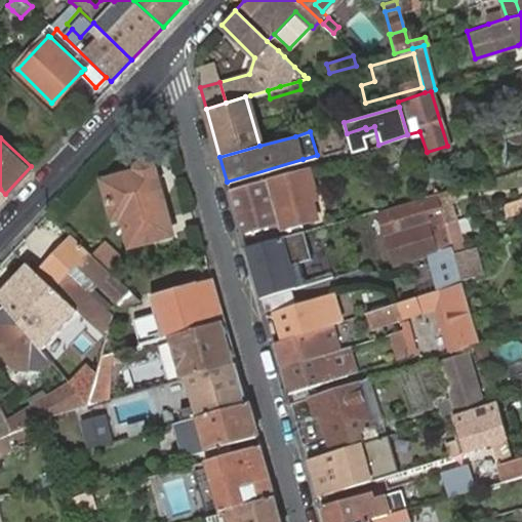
[(149,178),(155,176),(154,174),(155,170),(152,166),(149,163),(144,163),(138,166),(136,169),(136,173),(104,183),(114,221),(123,218),(131,247),(171,236),(161,198),(155,200),(149,178)]
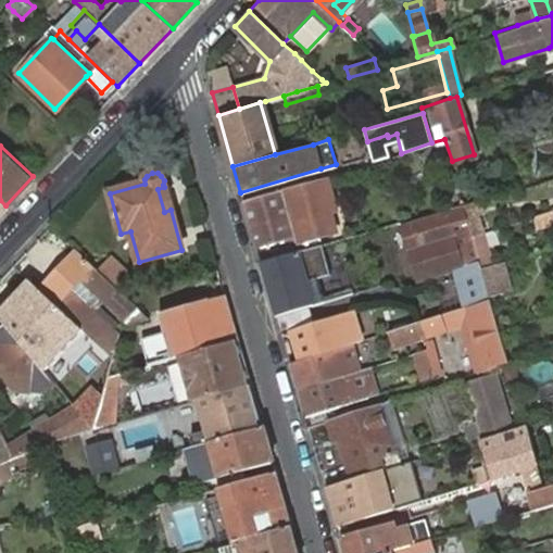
[(324,179),(288,189),(297,218),(311,214),(327,210),(332,208),(324,179)]
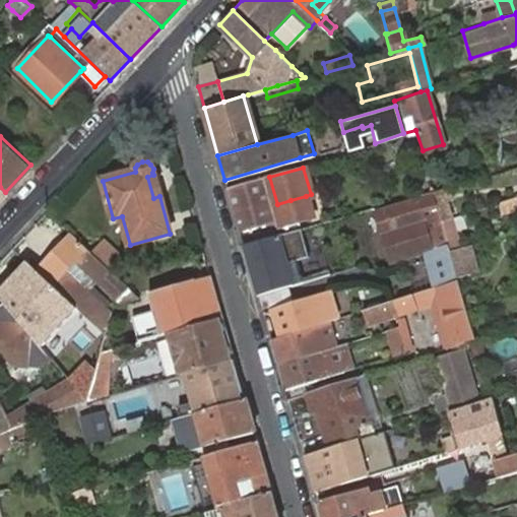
[(157,188),(153,175),(147,177),(153,198),(159,196),(157,188)]
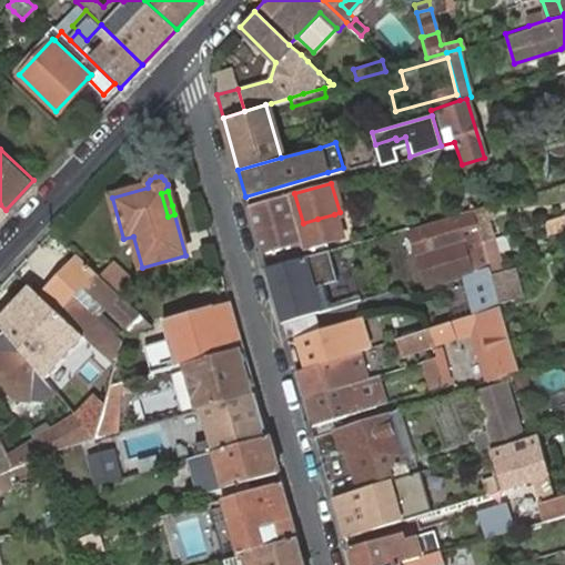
[(248,205),(266,266),(325,249),(324,244),(318,219),(303,223),(294,193),(248,205)]
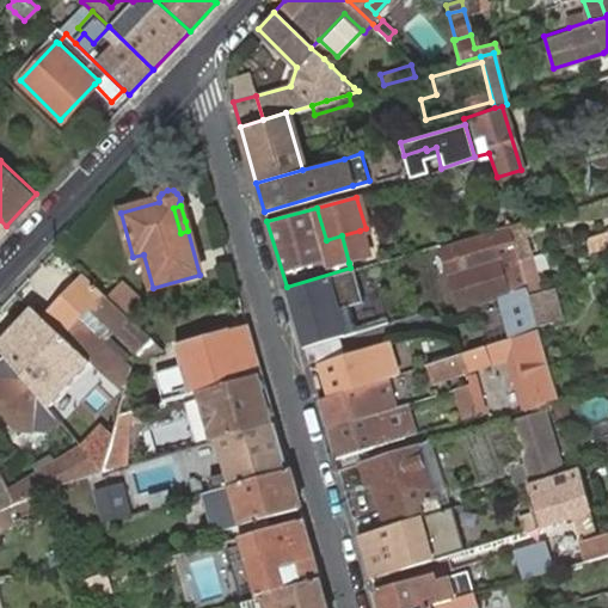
[(513,243),(507,221),(495,225),(487,227),(489,231),(441,246),(458,306),(517,289),(511,266),(503,269),(497,247),(513,243)]
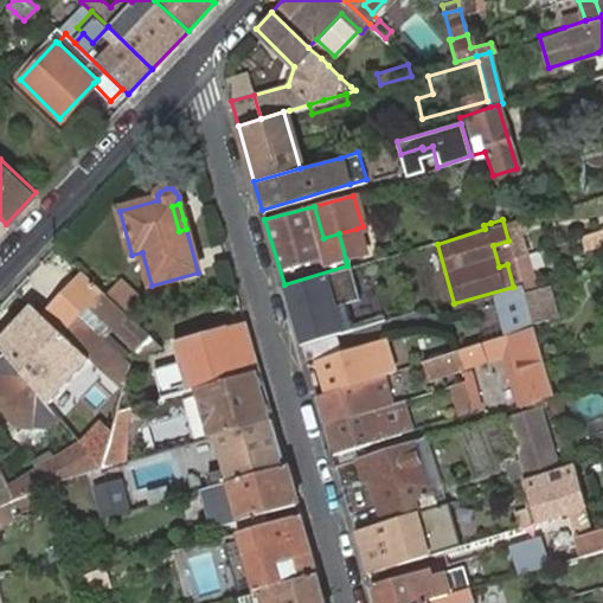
[(602,241),(602,226),(579,235),(583,248),(602,241)]
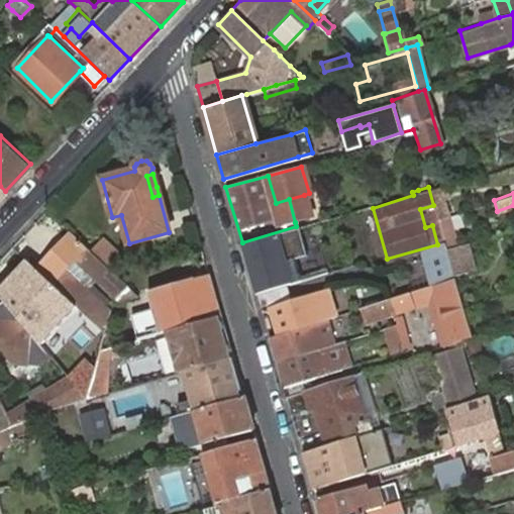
[(437,218),(433,205),(420,209),(425,227),(432,225),(439,224),(437,218)]
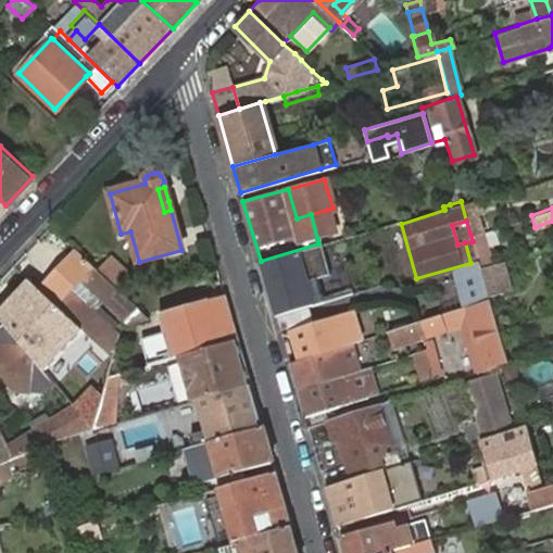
[(495,241),(492,228),(482,230),(470,235),(473,241),(480,266),(491,263),(486,243),(495,241)]
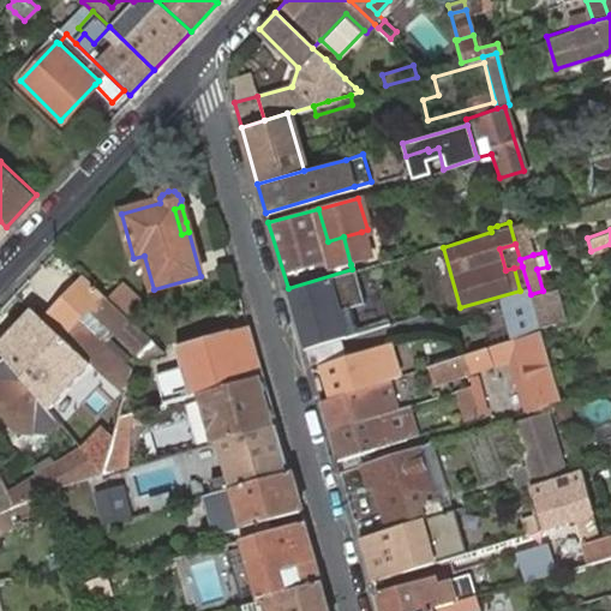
[(336,274),(288,288),(305,346),(353,333),(336,274)]
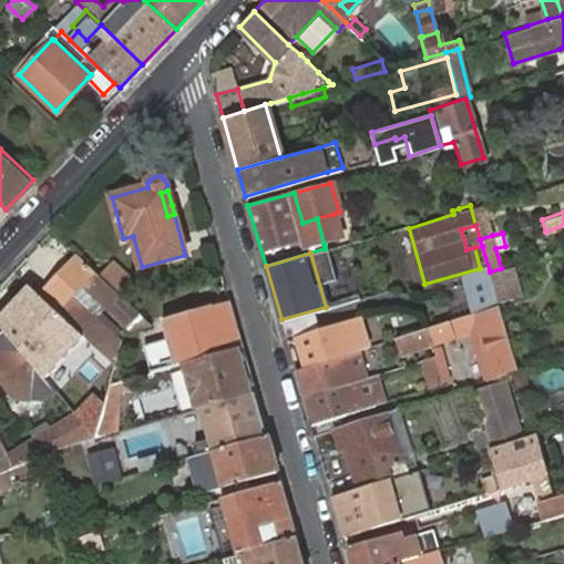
[(77,254),(41,291),(81,334),(113,362),(120,339),(70,293),(79,283),(82,286),(84,283),(93,290),(91,291),(131,329),(149,322),(118,294),(116,291),(77,254)]
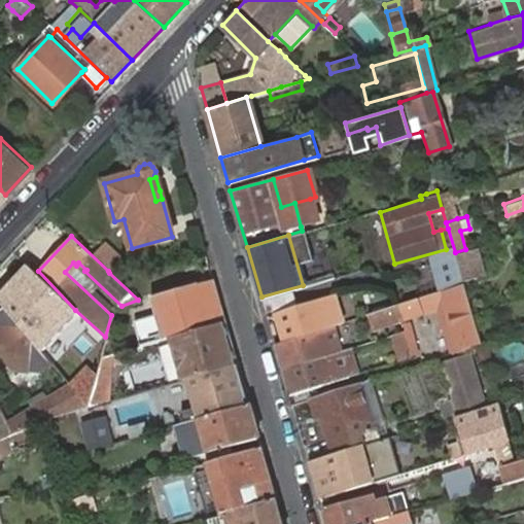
[(105,239),(91,254),(108,271),(123,256),(105,239)]
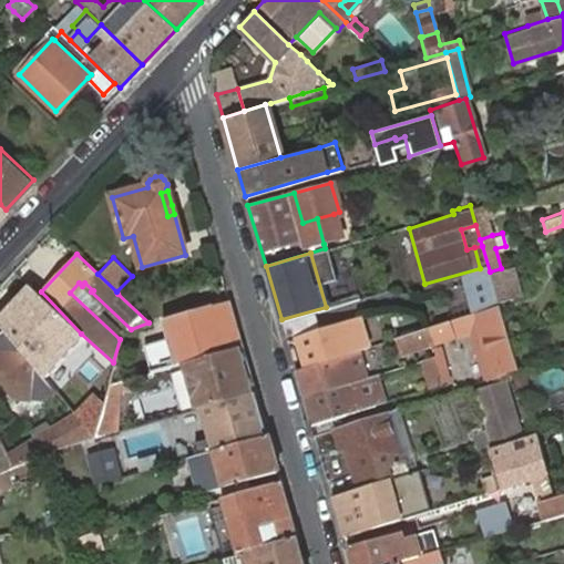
[(499,304),(490,272),(470,278),(462,280),(460,280),(470,313),(480,309),(499,304)]
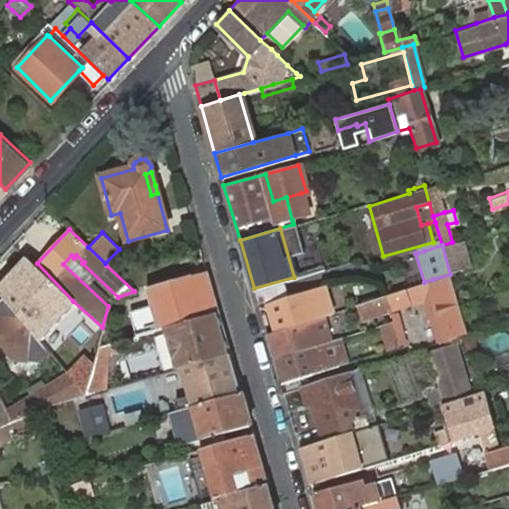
[(39,333),(73,301),(37,263),(26,252),(0,276),(0,292),(4,297),(39,333)]
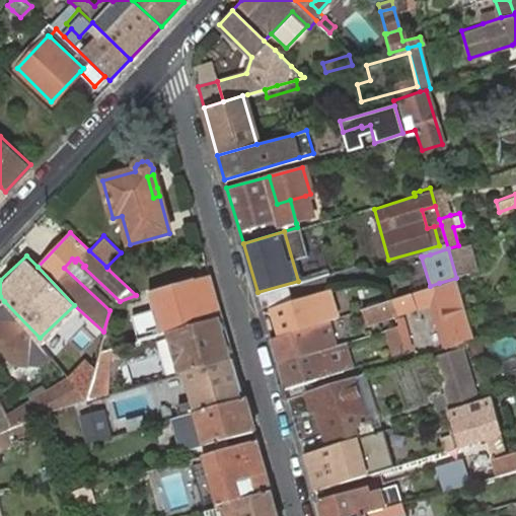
[(72,259),(64,268),(87,288),(95,279),(83,267),(85,266),(77,259),(75,262),(72,259)]
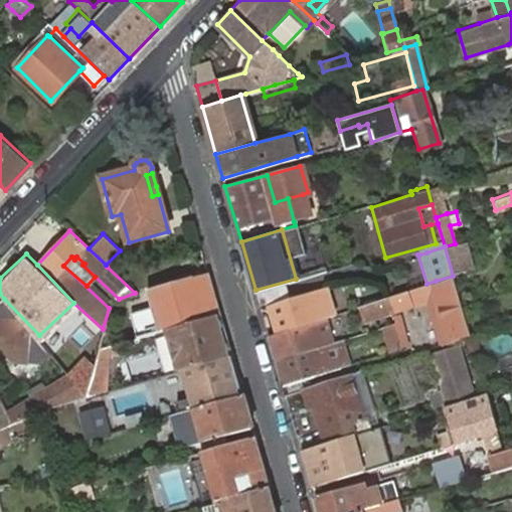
[(219,313),(207,271),(148,287),(151,300),(158,298),(163,318),(156,320),(154,313),(132,320),(136,337),(166,328),(219,313)]
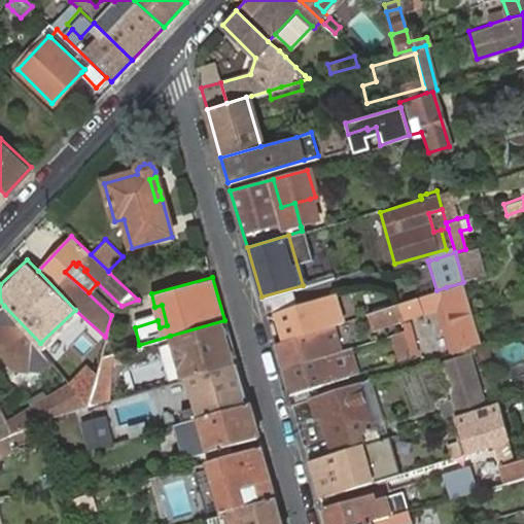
[(472,312),(463,282),(446,287),(437,290),(394,304),(399,319),(400,318),(437,307),(450,351),(452,351),(470,345),(481,341),(472,312)]
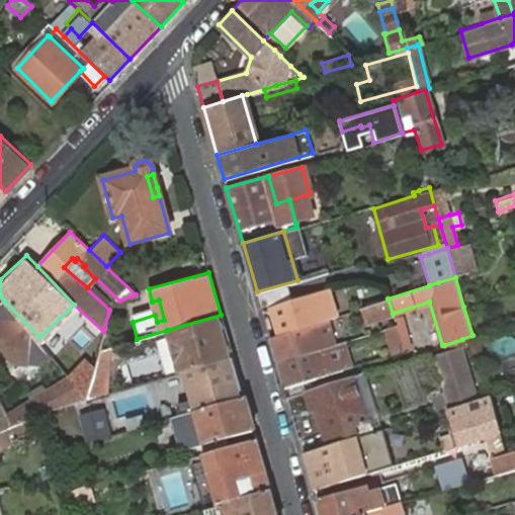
[(278,333),(326,318),(331,317),(322,290),(269,308),(278,333)]
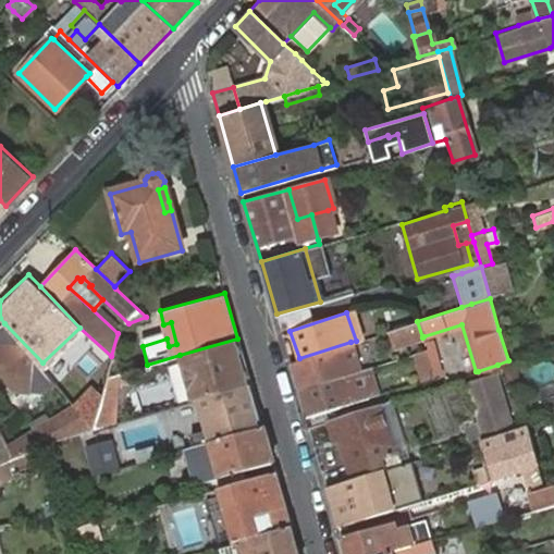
[(393,347),(422,337),(417,321),(388,331),(393,347)]
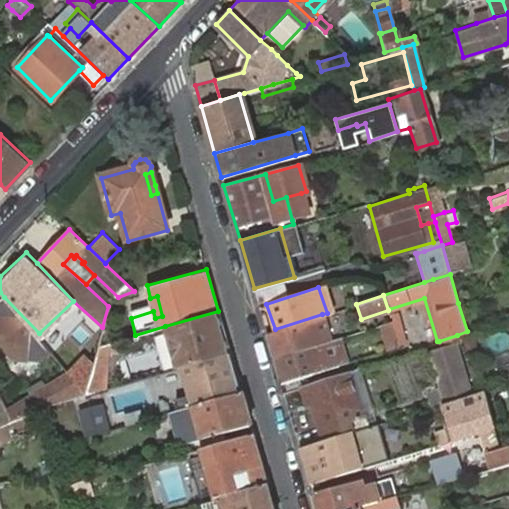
[(157,296),(150,298),(149,299),(153,311),(155,318),(162,316),(157,296)]
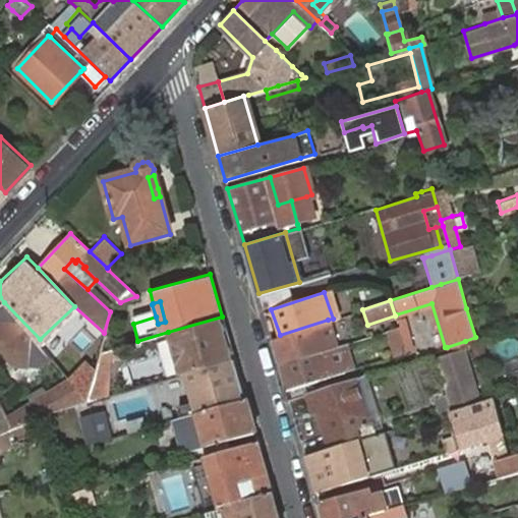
[(0,349),(13,364),(23,365),(24,362),(39,362),(49,354),(46,351),(40,339),(4,302),(0,305),(0,349)]
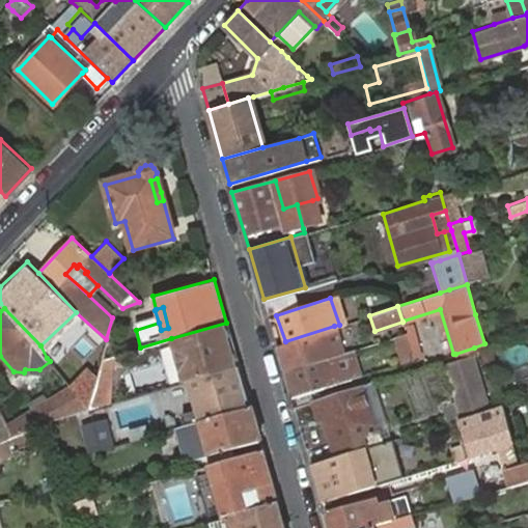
[(112,317),(106,339),(101,358),(109,356),(115,354),(121,318),(112,317)]
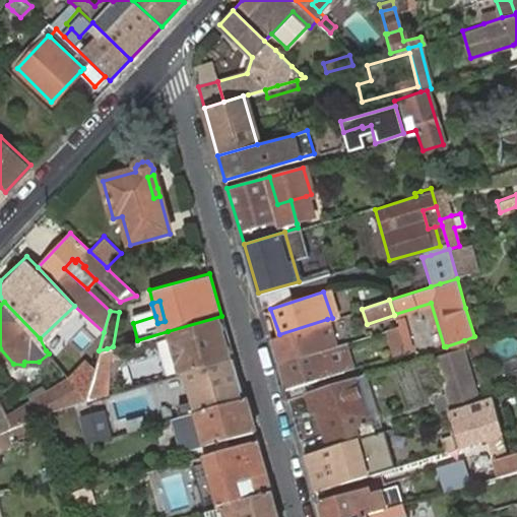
[(233,358),(221,316),(168,331),(180,373),(185,372),(233,358)]
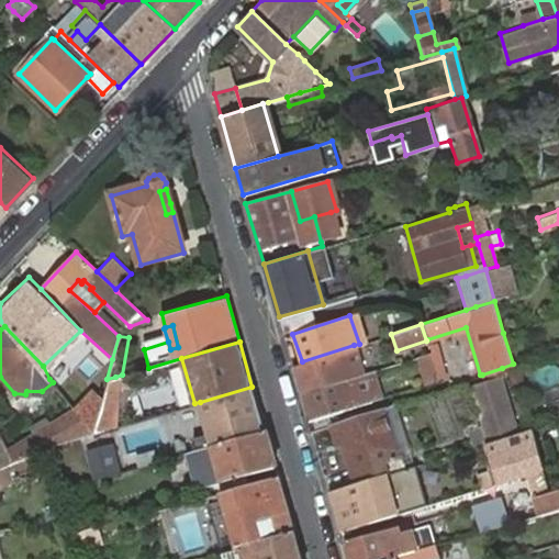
[(292,365),(300,392),(362,373),(354,345),(302,361),(292,365)]
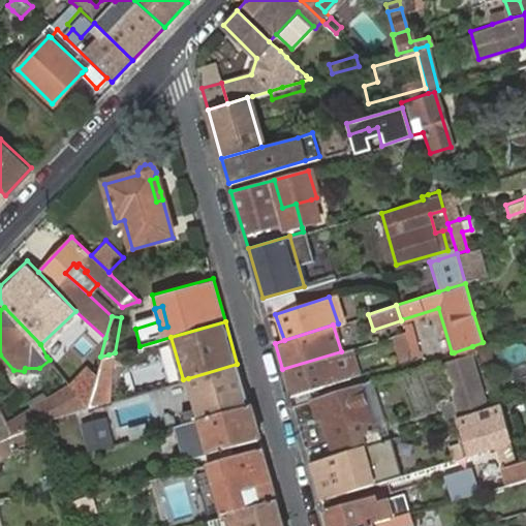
[(408,341),(411,353),(423,350),(420,339),(414,340),(409,325),(404,327),(405,331),(408,341)]
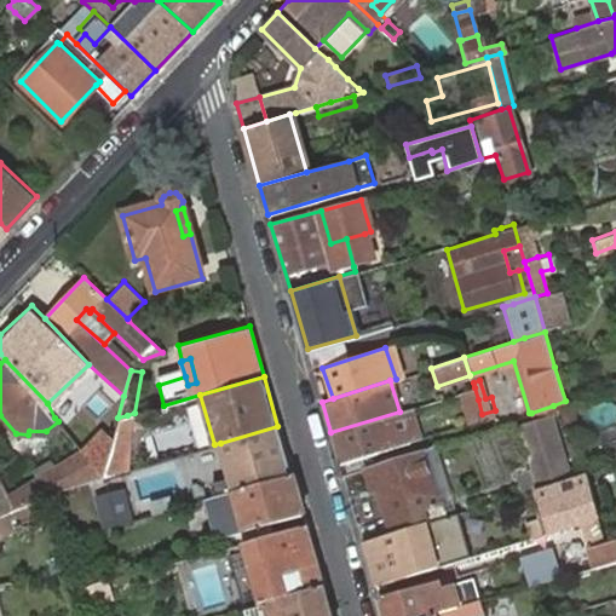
[(475,387),(460,392),(464,403),(478,399),(475,387)]
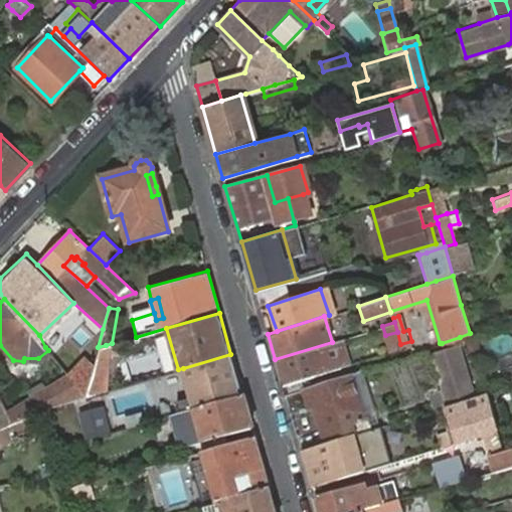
[(103,329),(90,340),(66,370),(84,395),(94,361),(98,347),(103,329)]
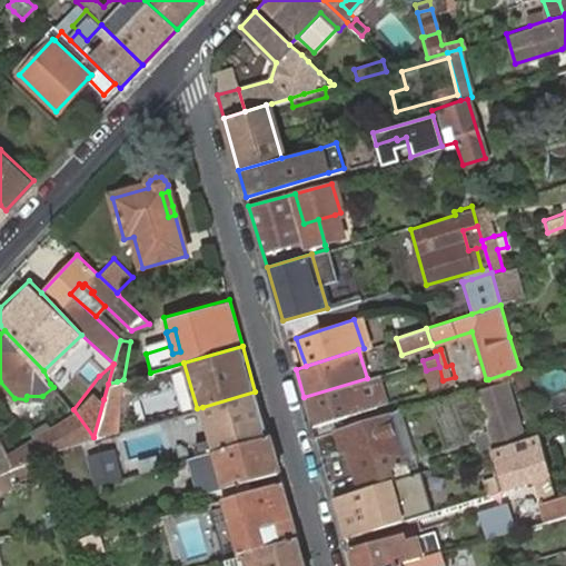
[(426,370),(430,387),(443,383),(443,380),(439,367),(426,370)]
